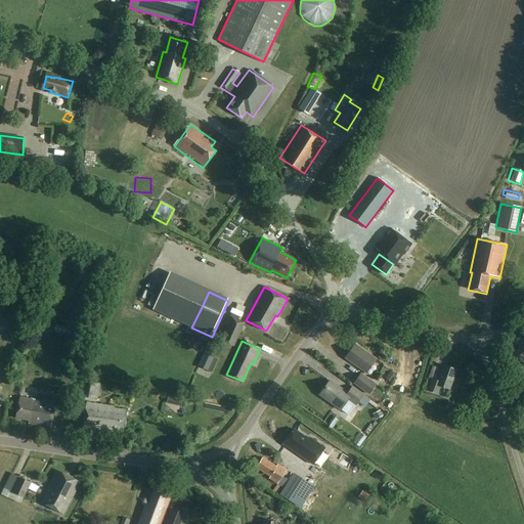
[(523,343),(518,348),(520,350),(506,361),(517,375),(523,368),(523,343)]
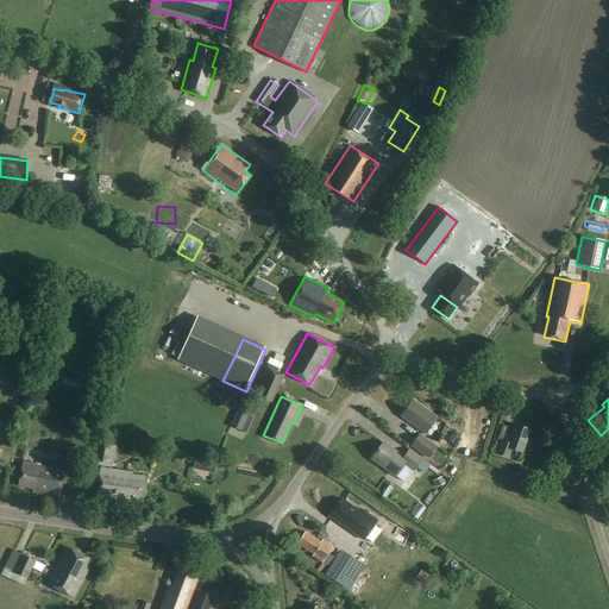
[(426,434),(438,419),(414,401),(402,418),(426,434)]
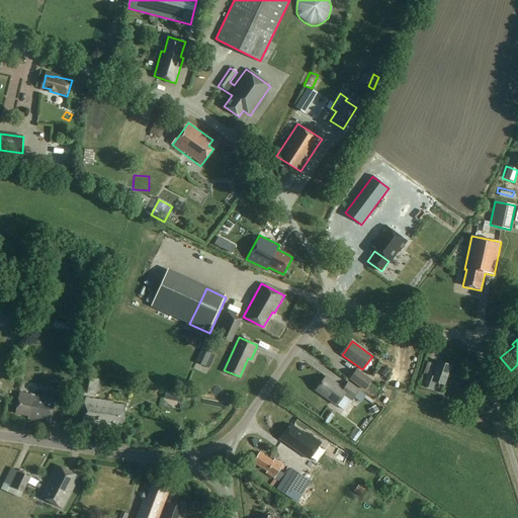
[(195,362),(205,367),(211,354),(201,349),(195,362)]
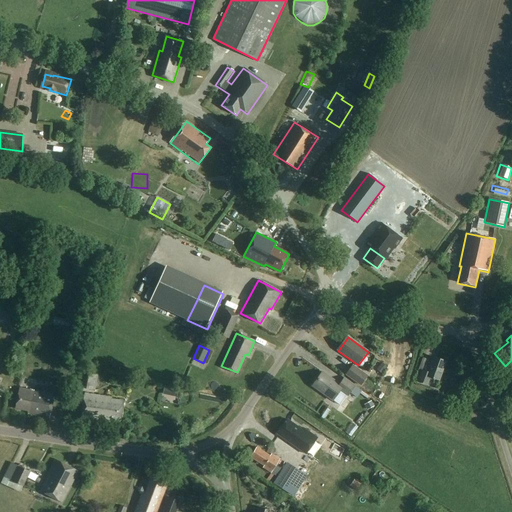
[(446,363),(433,358),(427,373),(423,371),(418,383),(427,386),(430,379),(439,382),(446,363)]
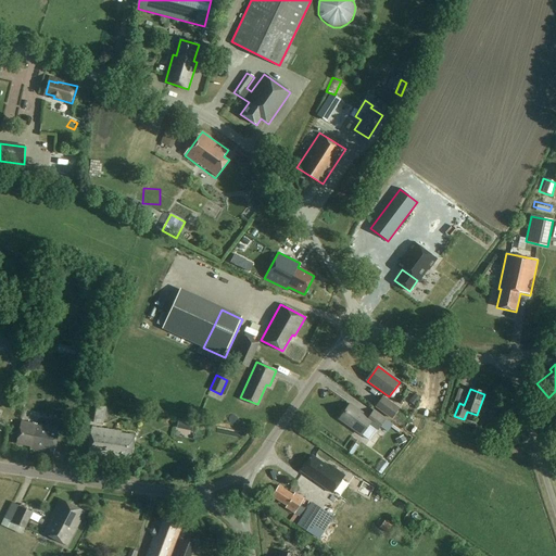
[(415,395),(409,401),(415,405),(420,400),(415,395)]
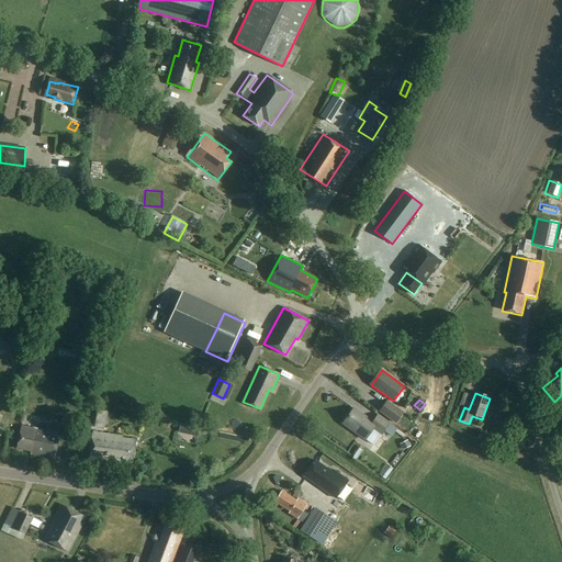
[(379,412),(396,424),(404,413),(388,401),(379,412)]
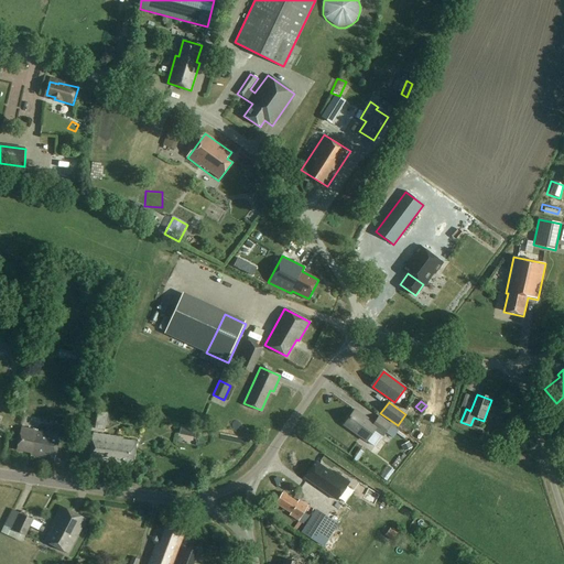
[(105,431),(109,409),(94,407),(90,427),(105,431)]
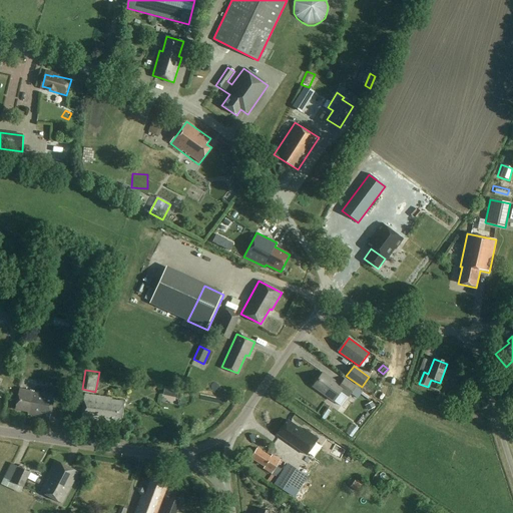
[(341,386),(333,380),(323,373),(313,388),(334,402),(341,392),(349,397),(351,394),(358,399),(362,392),(345,380),(341,386)]
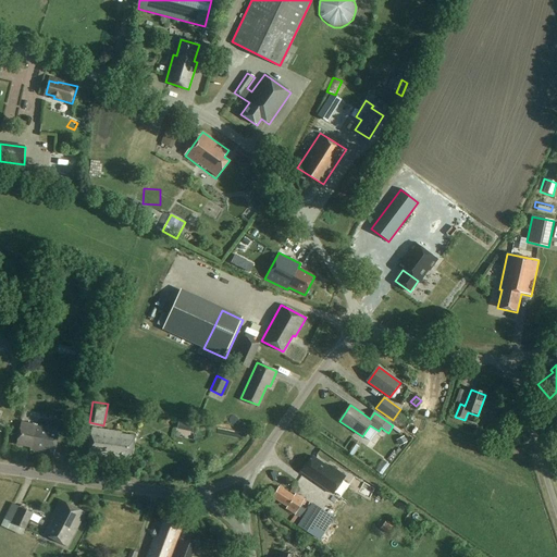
[(225,421),(234,423),(236,412),(227,411),(225,421)]
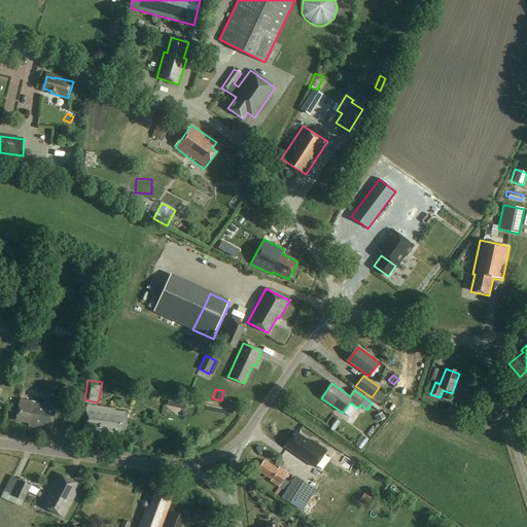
[(51,431),(57,408),(21,399),(16,420),(29,422),(28,425),(51,431)]
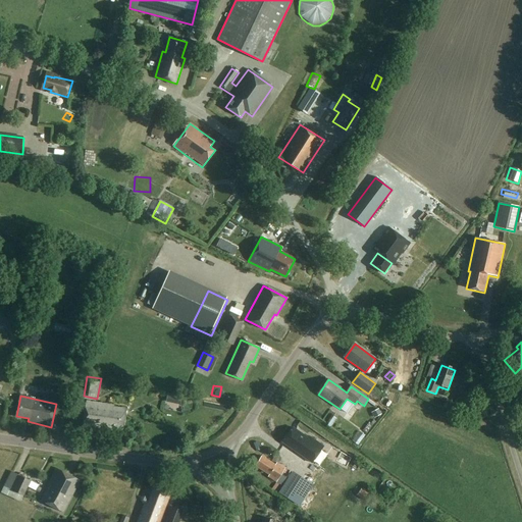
[(481,401),(473,403),(478,420),(486,417),(481,401)]
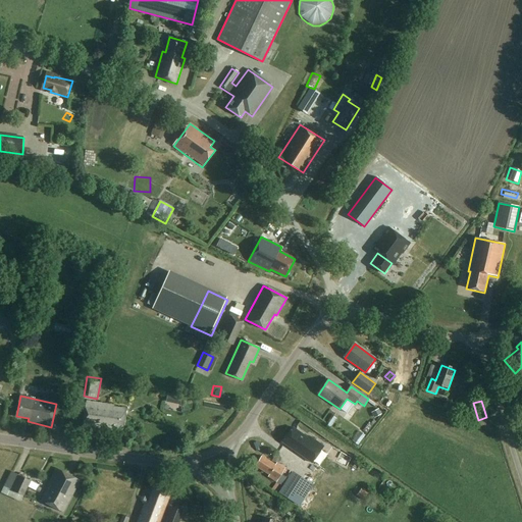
[(123,430),(126,410),(115,409),(115,407),(88,402),(83,426),(104,430),(104,427),(123,430)]
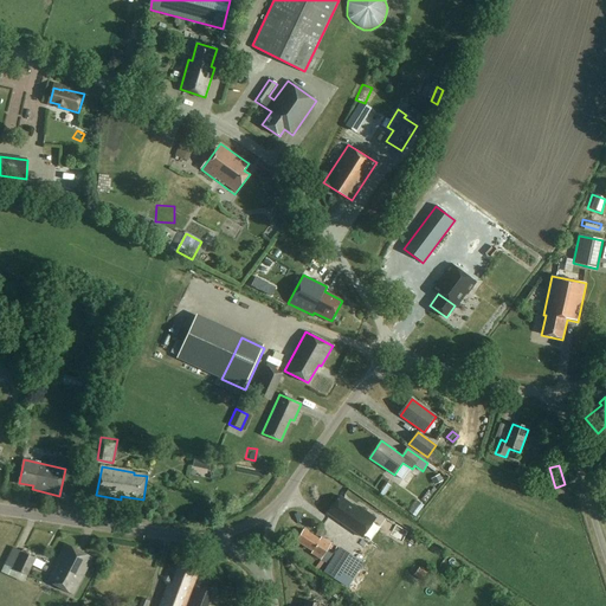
[(440,476),(432,479),(436,487),(444,482),(440,476)]
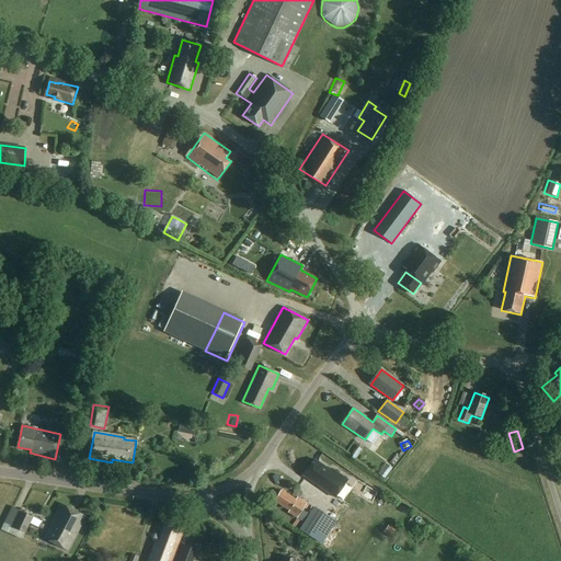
[(353,457),(356,459),(367,444),(364,442),(353,457)]
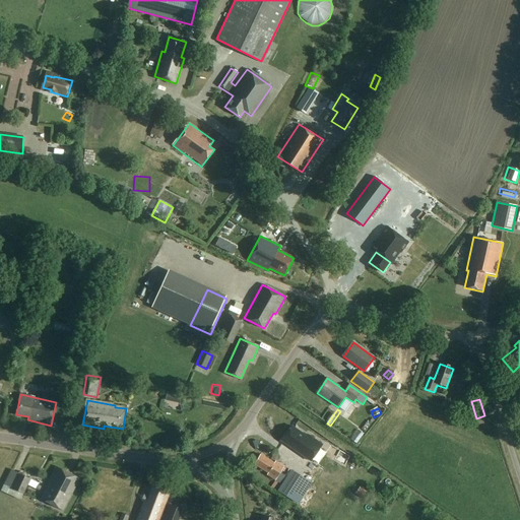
[(304,456),(312,444),(306,439),(307,436),(293,426),(281,441),(304,456)]
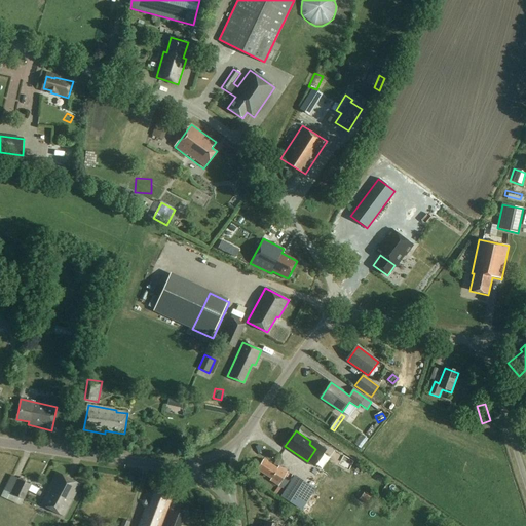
[(363,436),(355,445),(361,448),(368,439),(363,436)]
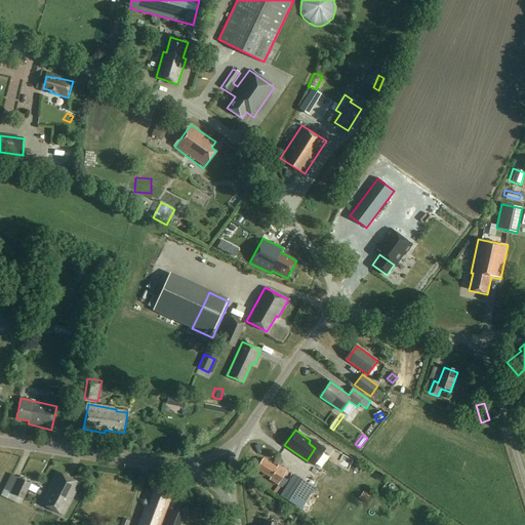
[(278,485),(287,471),(278,467),(277,468),(263,460),(256,470),(271,478),(269,480),(278,485)]
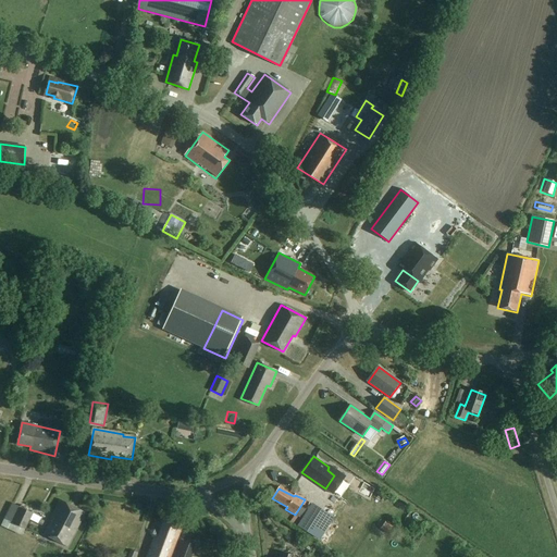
[(67,547),(85,514),(60,500),(42,534),(67,547)]
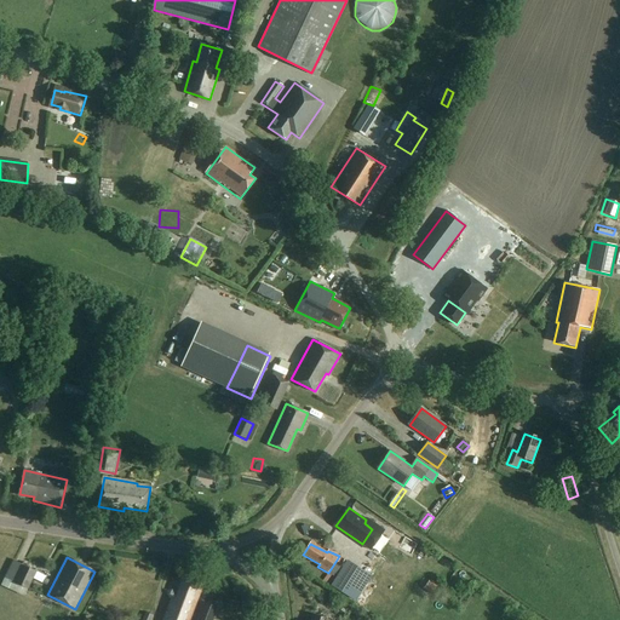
[(5,577),(29,589),(38,570),(13,558),(5,577)]
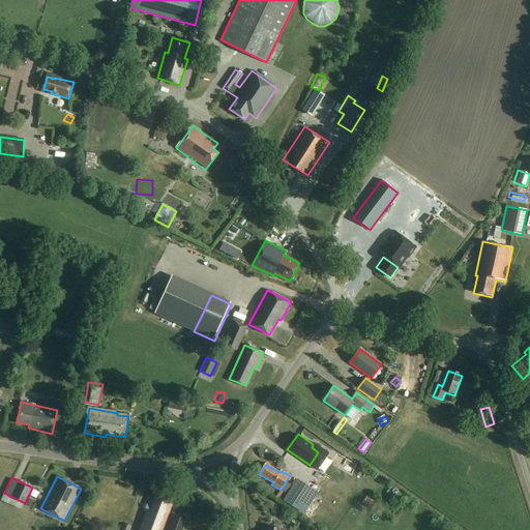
[(319,492),(296,478),(283,500),(305,514),(319,492)]
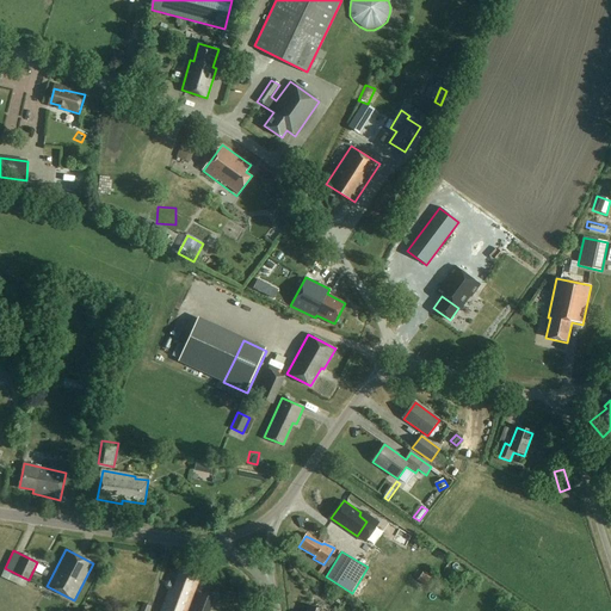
[(187,610),(202,576),(181,568),(174,588),(171,587),(160,610),(187,610)]
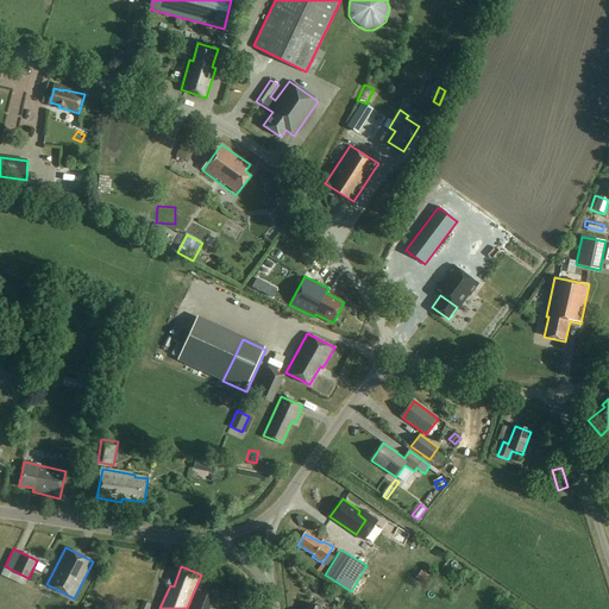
[(167,581),(169,569),(161,567),(159,579),(167,581)]
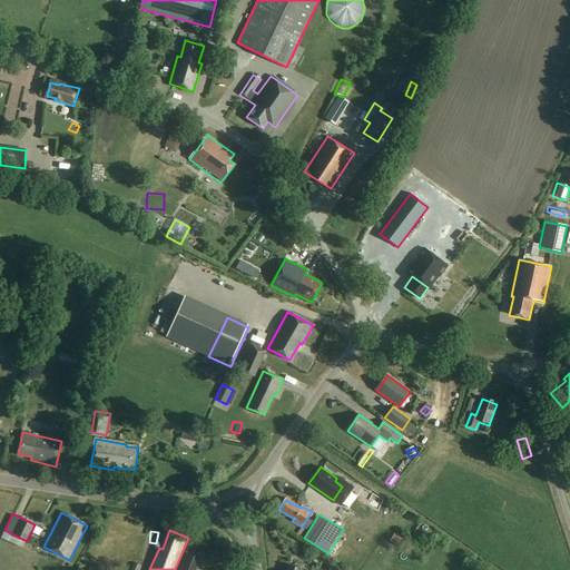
[(49,554),(43,567),(50,569),(52,569),(59,559),(49,554)]
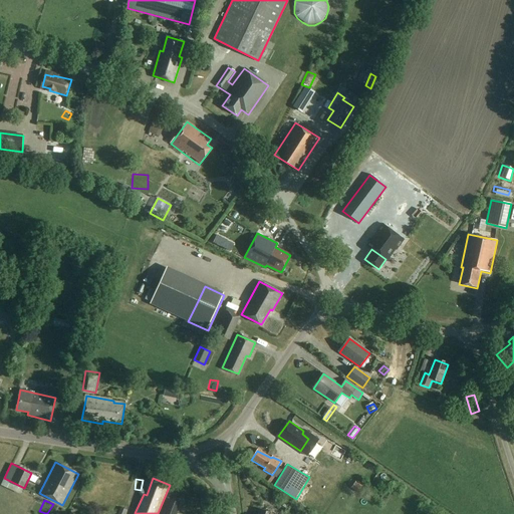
[(177,513),(181,504),(170,500),(164,513),(177,513)]
